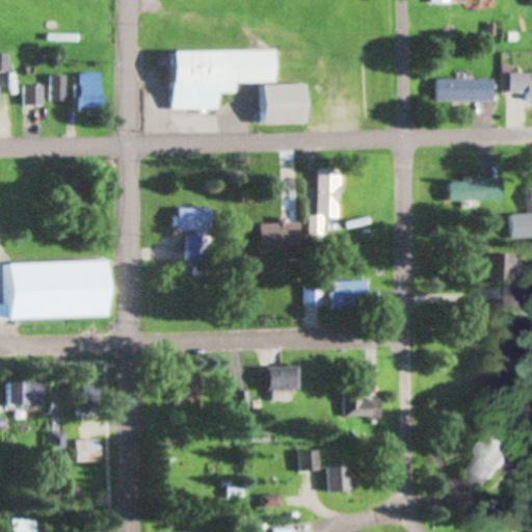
[(171,51),(171,111),(217,111),(217,95),(234,95),(234,84),(271,84),(271,51),(171,51)]
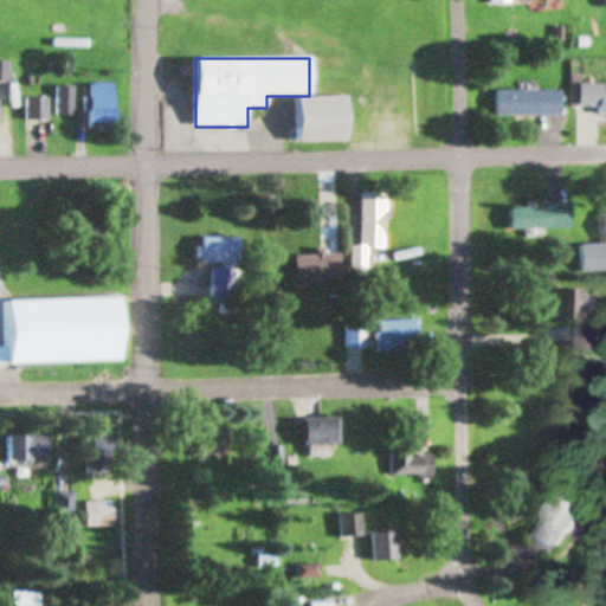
[(11,62),(0,62),(0,81),(11,82),(11,62)]
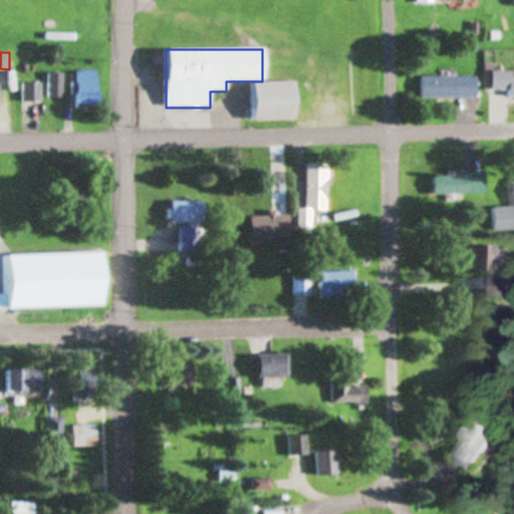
[(76,108),(96,108),(96,72),(76,72),(76,108)]
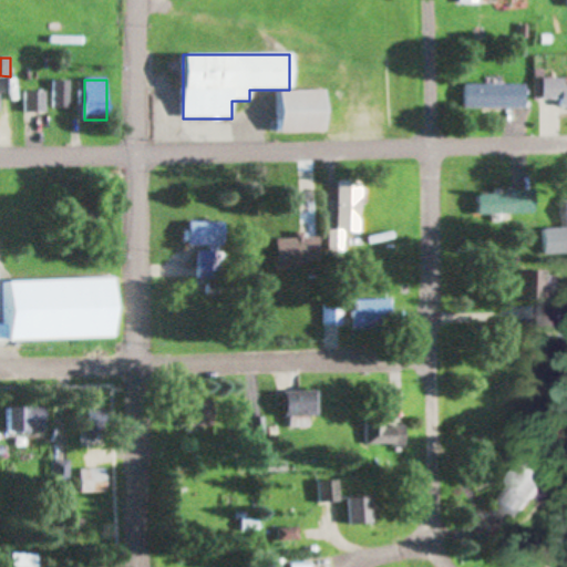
[(70,109),(70,81),(53,81),(53,109),(70,109)]
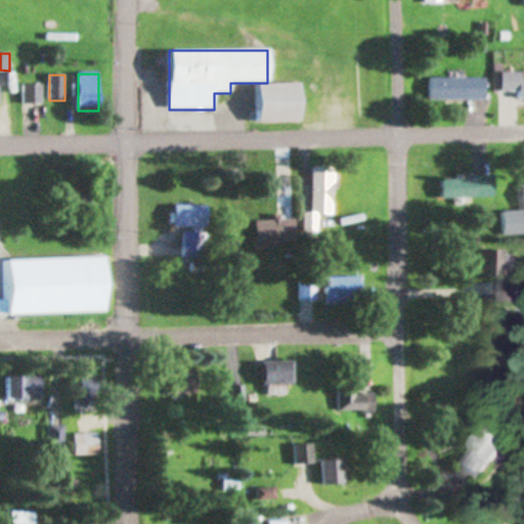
[(485,100),(485,79),(430,79),(430,100),(485,100)]
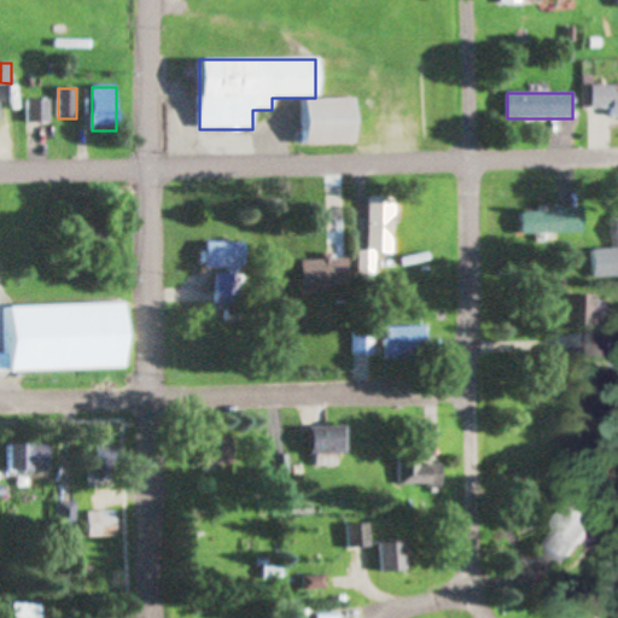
[(51,122),(51,100),(28,100),(29,123),(51,122)]
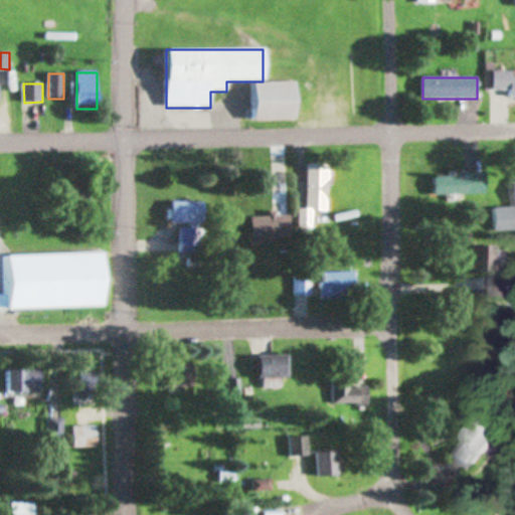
[(294,83),(253,83),(253,121),(294,121),(294,83)]
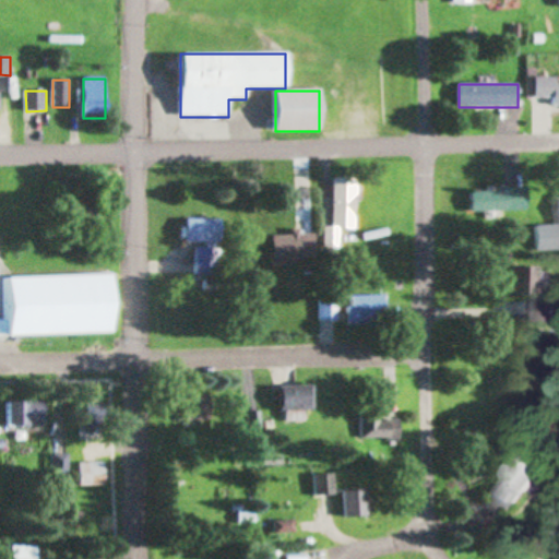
[(355,232),(356,179),(332,178),(331,232),(355,232)]
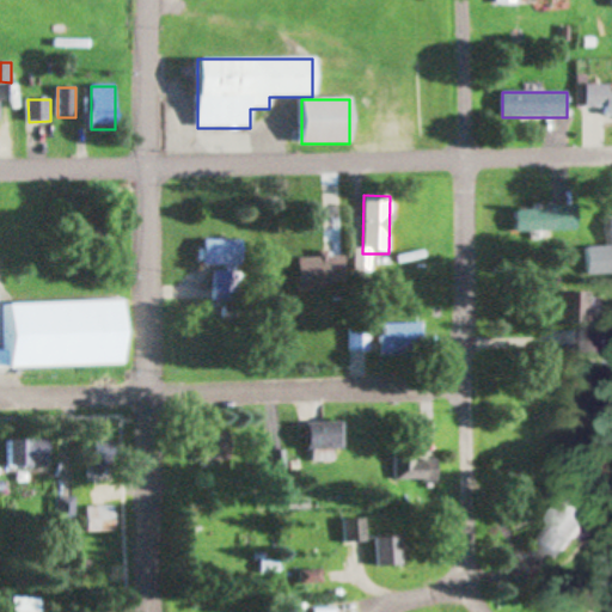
[(516,233),(576,233),(576,208),(516,208),(516,233)]
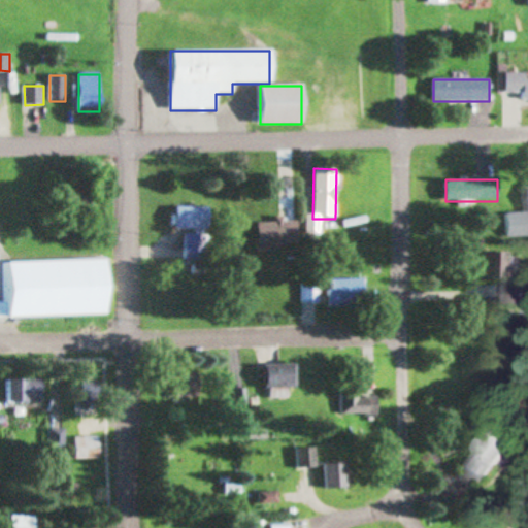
[(208,207),(176,207),(176,229),(208,229),(208,207)]
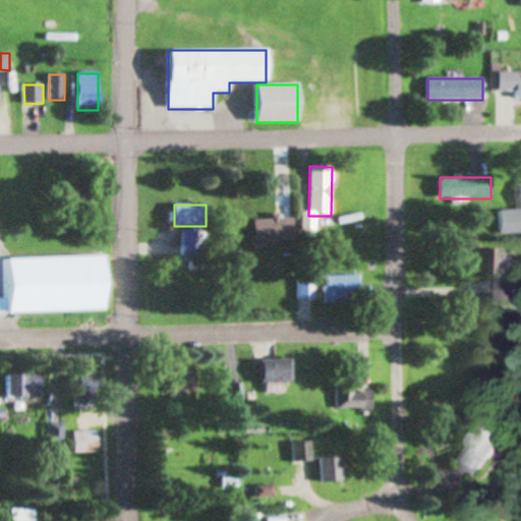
[(253,243),(292,243),(292,218),(253,218),(253,243)]
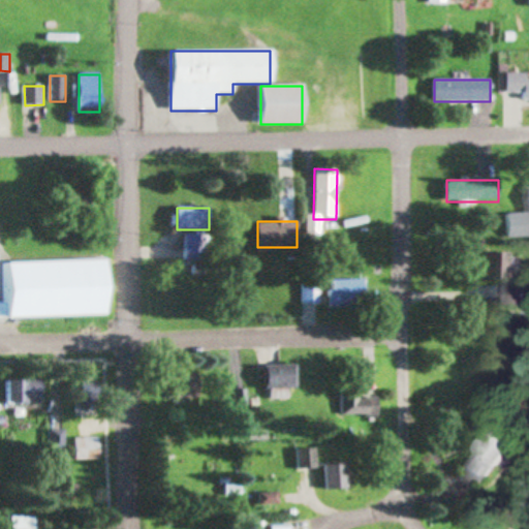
[(483,281),(510,281),(510,269),(517,269),(517,253),(483,253),(483,281)]
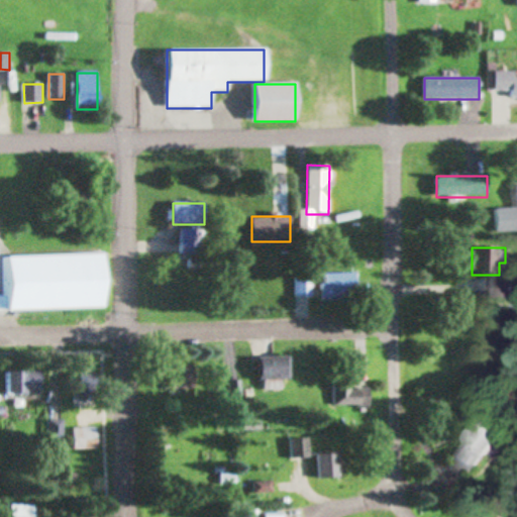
[(6,311),(104,309),(103,254),(5,256),(6,311)]
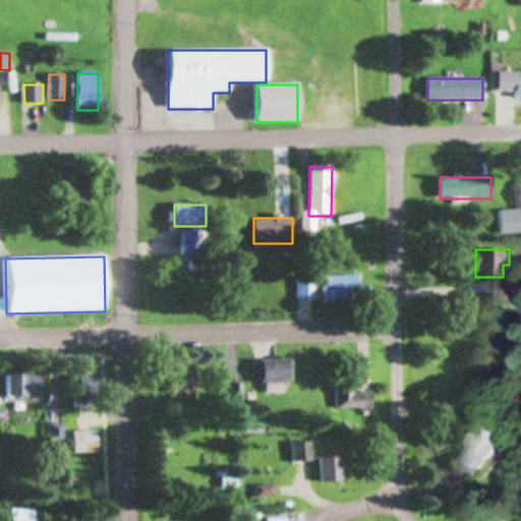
[(326,277),(326,303),(361,303),(361,277),(326,277)]
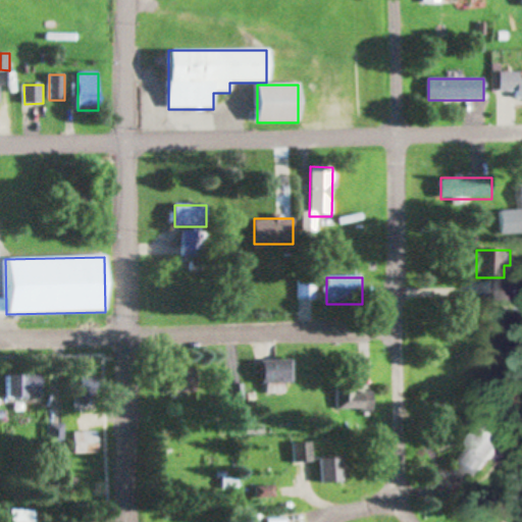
[(300,300),(314,300),(314,280),(300,280),(300,300)]
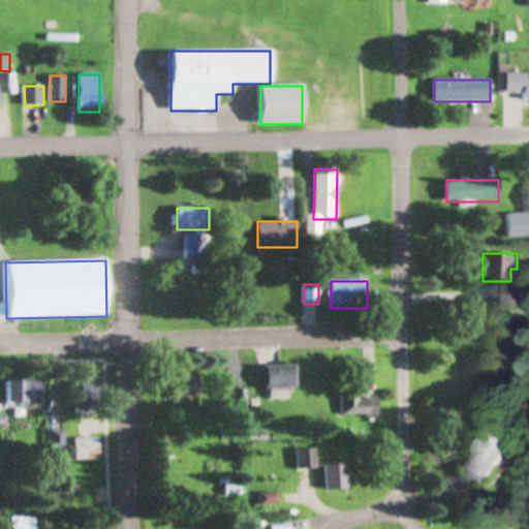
[(503,305),(524,305),(524,286),(503,286),(503,305)]
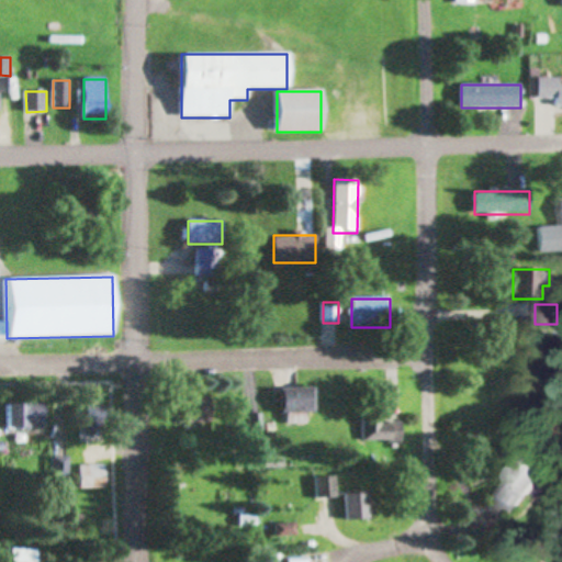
[(288,424),(305,424),(305,414),(314,414),(314,389),(282,389),(282,415),(288,415),(288,424)]
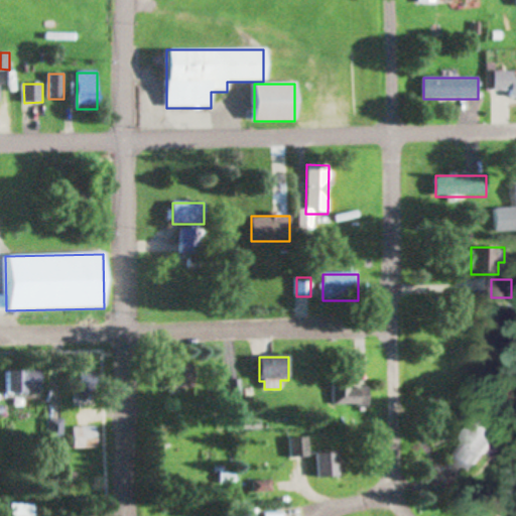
[(196,390),(196,365),(170,365),(170,390),(196,390)]
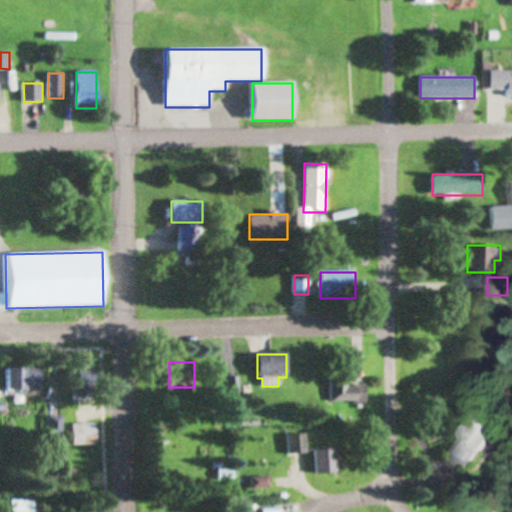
[(7,368),(7,391),(42,391),(42,368),(7,368)]
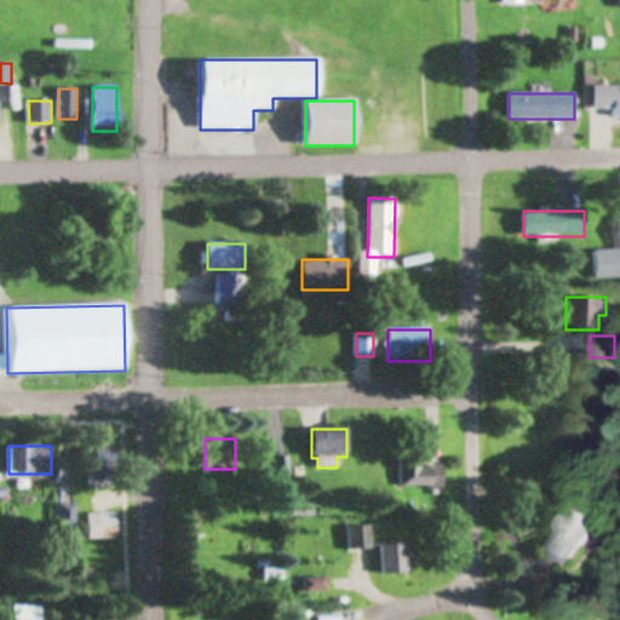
[(118,448),(92,448),(92,487),(118,487),(118,448)]
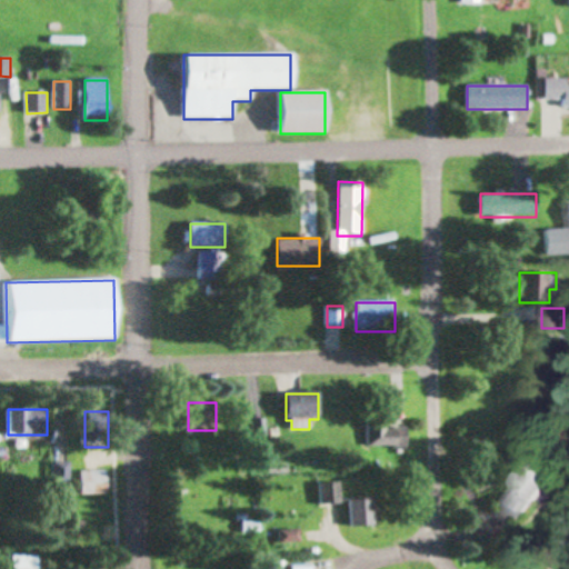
[(408,428),(387,428),(387,420),(368,420),(368,448),(408,447),(408,428)]
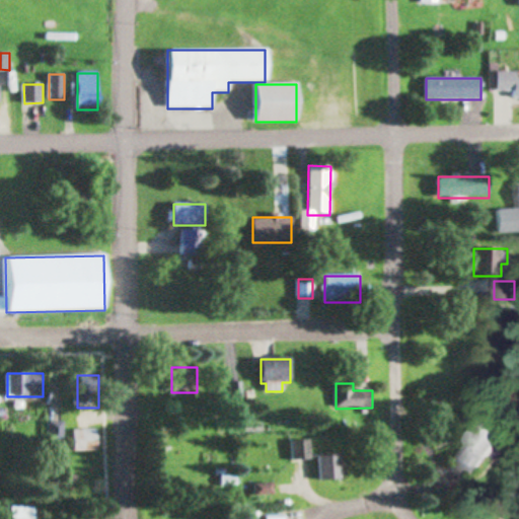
[(241,399),(242,384),(231,384),(230,398),(241,399)]
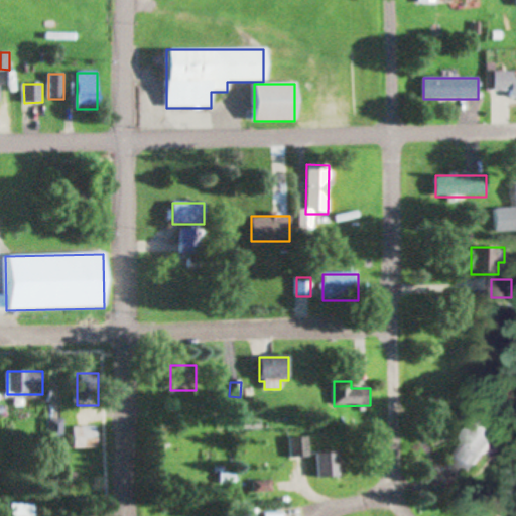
[(48,440),(66,440),(66,420),(48,420),(48,440)]
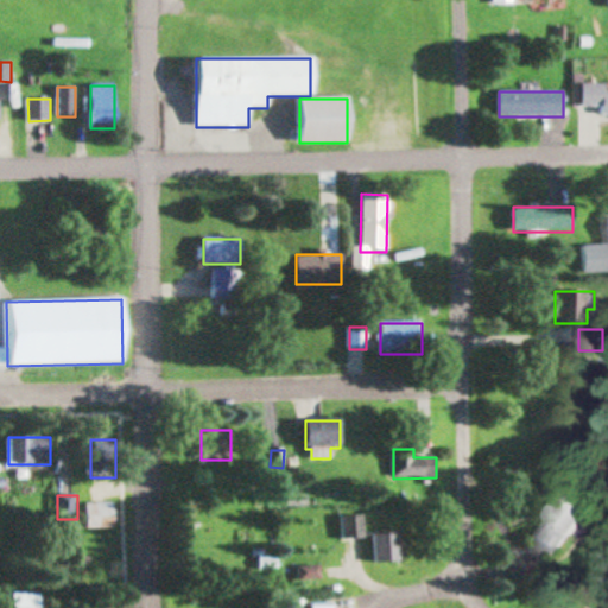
[(534,537),(556,553),(586,518),(564,500),(534,537)]
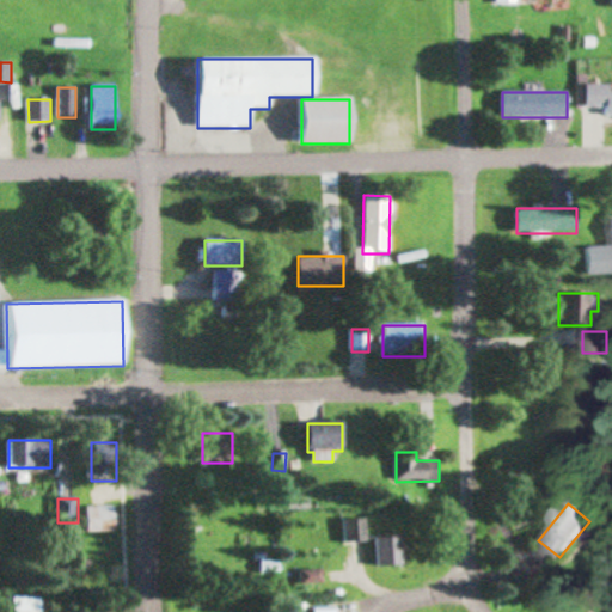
[(90,533),(117,533),(117,508),(90,508),(90,533)]
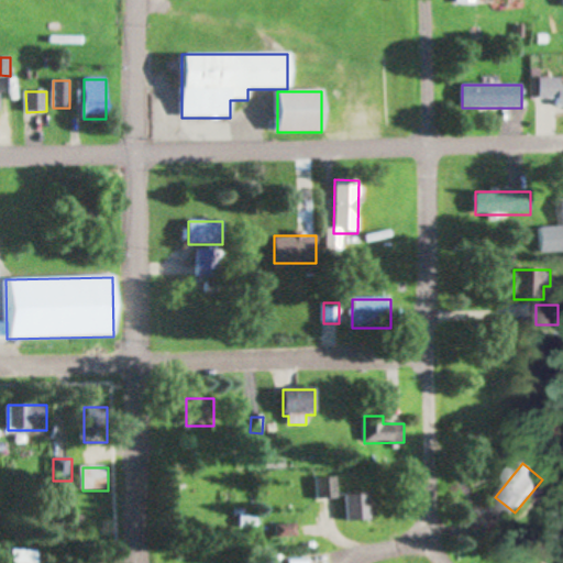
[(337,498),(337,478),(316,478),(316,498),(337,498)]
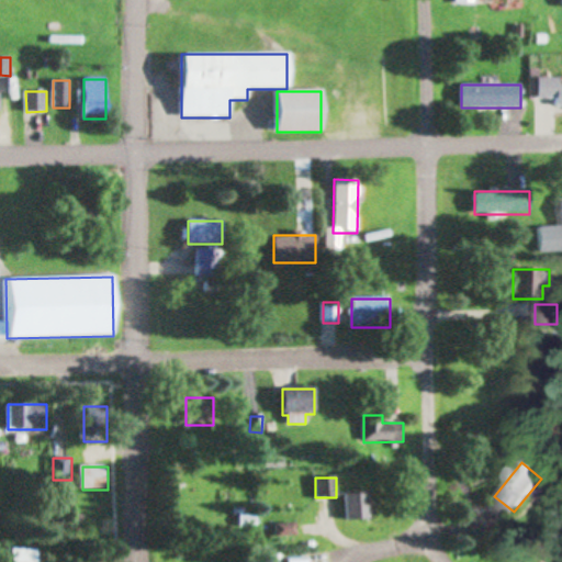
[(369,519),(369,492),(346,492),(346,519),(369,519)]
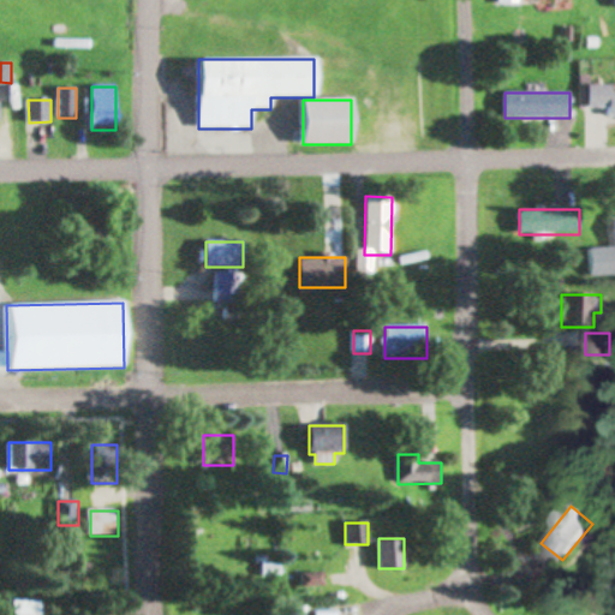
[(40,614),(41,602),(12,602),(12,614),(40,614)]
